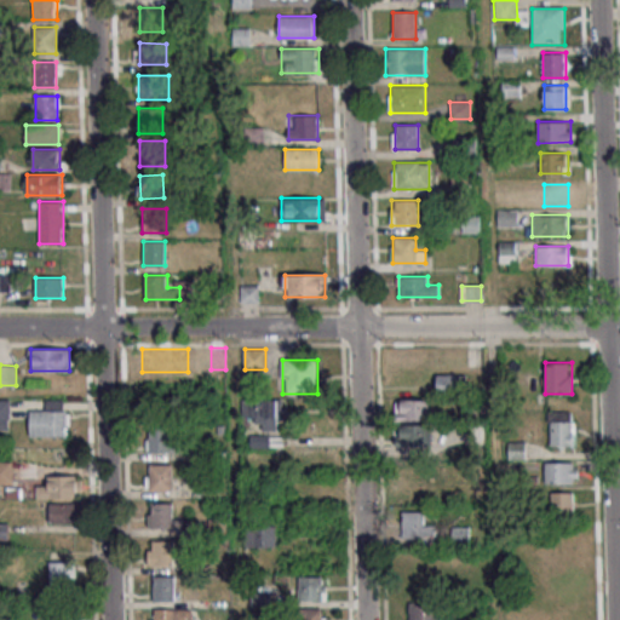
[(435,394),(468,394),(468,375),(435,375),(435,394)]
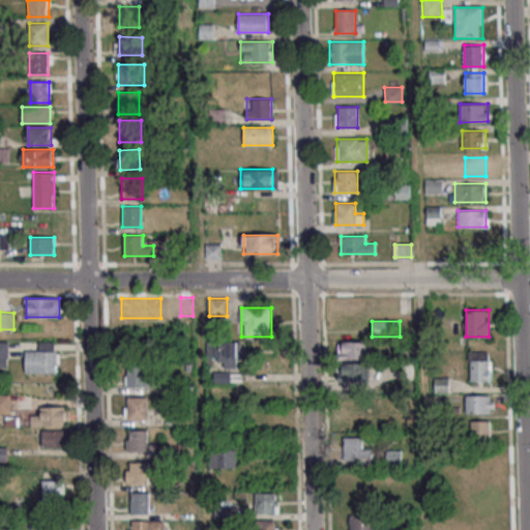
[(25,374),(56,374),(56,342),(38,342),(38,351),(25,351),(25,374)]
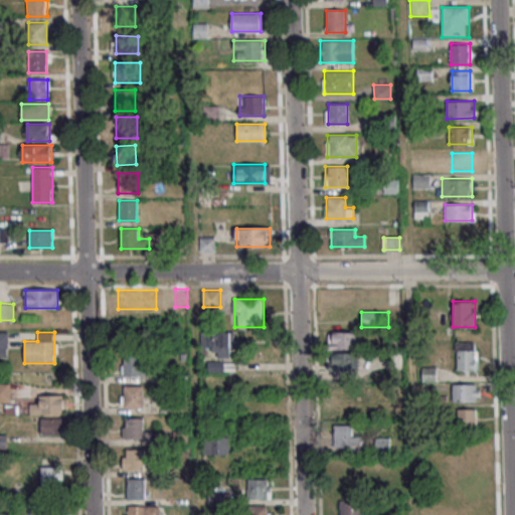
[(234,358),(234,332),(201,332),(201,347),(213,347),(213,358),(234,358)]
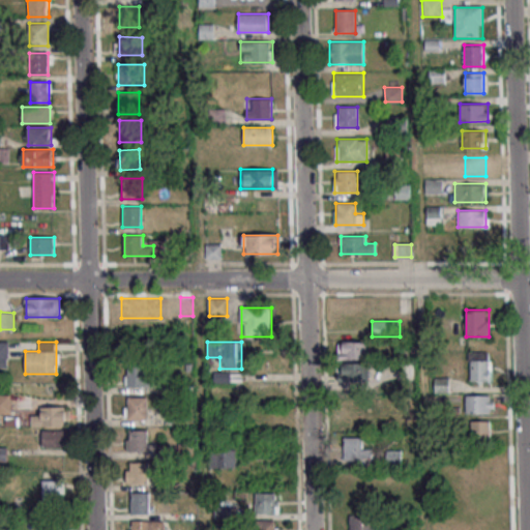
[(337,342),(337,359),(370,359),(370,342),(337,342)]
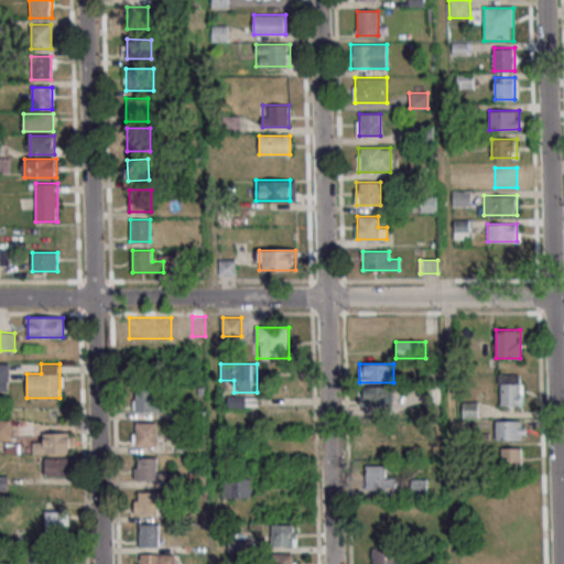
[(522,375),(499,375),(499,407),(522,407),(522,375)]
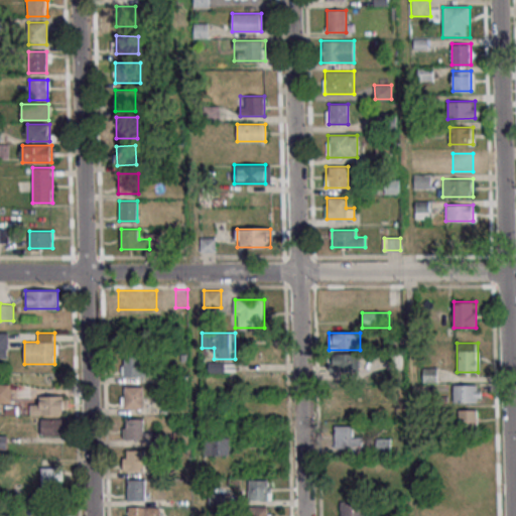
[(359,355),(331,355),(331,372),(359,372),(359,355)]
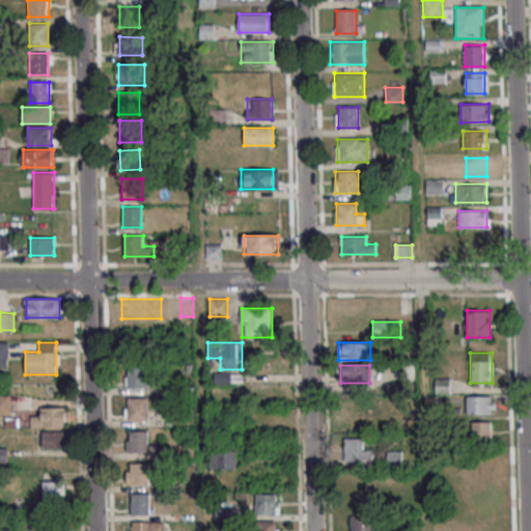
[(150,366),(127,366),(126,388),(150,388),(150,366)]
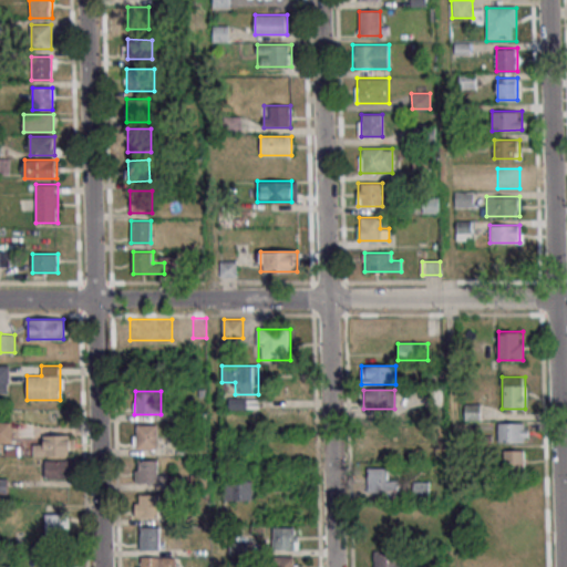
[(258,399),(228,399),(228,409),(258,409),(258,399)]
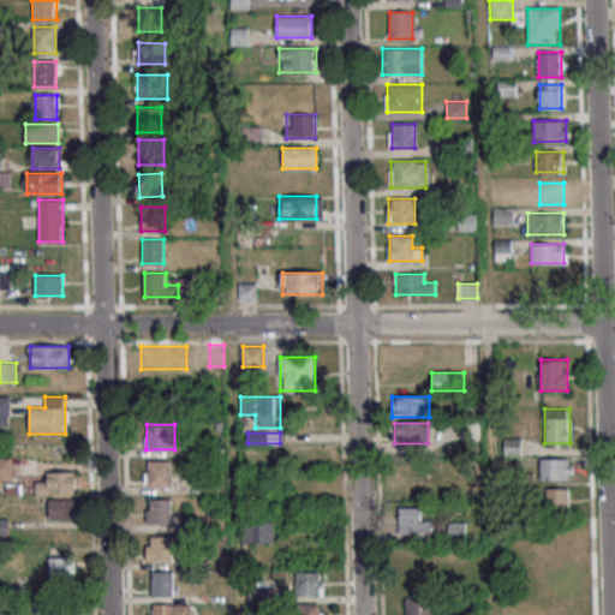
[(520,455),(520,439),(505,439),(505,455),(520,455)]
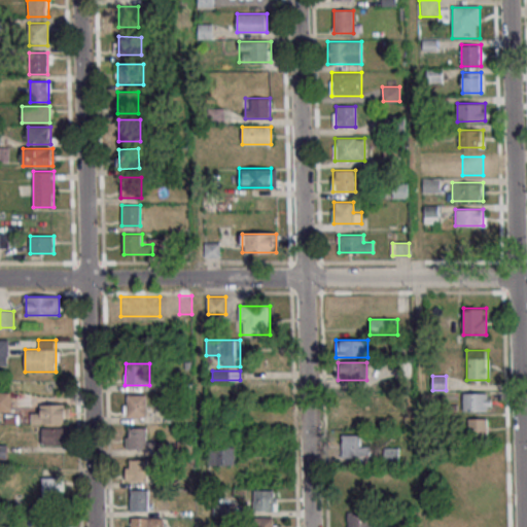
[(0,410),(8,410),(9,393),(0,393),(0,410)]
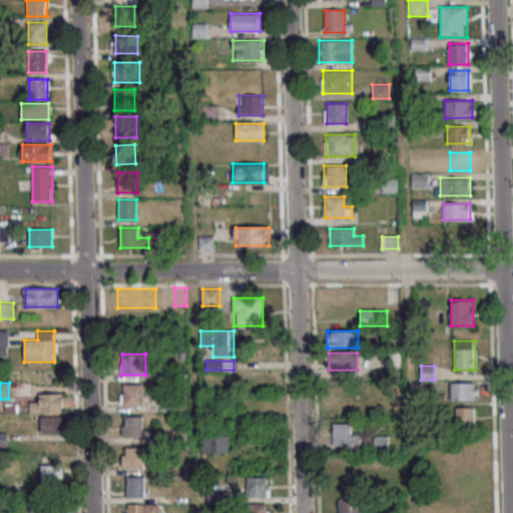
[(478,383),(450,383),(450,400),(478,400),(478,383)]
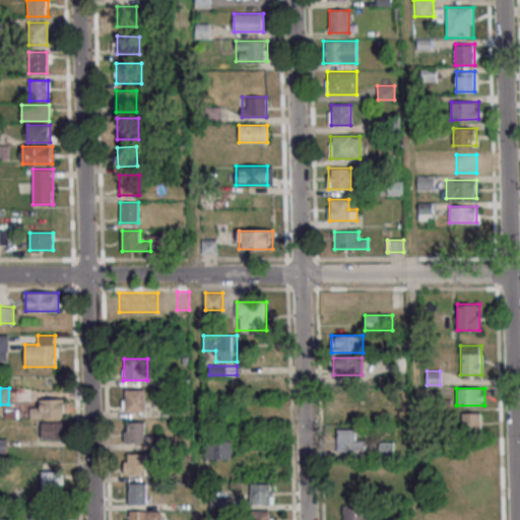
[(144,390),(122,390),(122,411),(144,411),(144,390)]
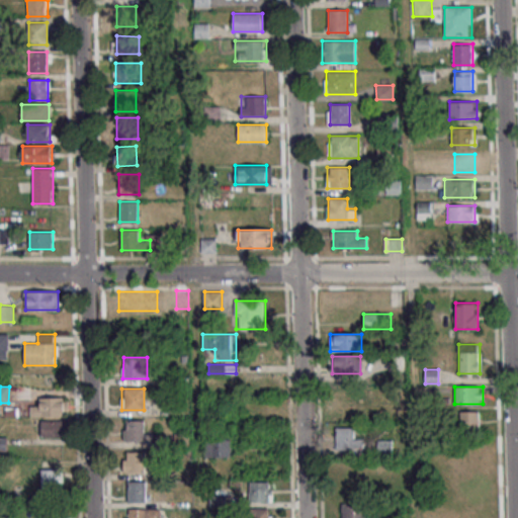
[(30,416),(66,416),(66,398),(39,398),(39,407),(30,407),(30,416)]
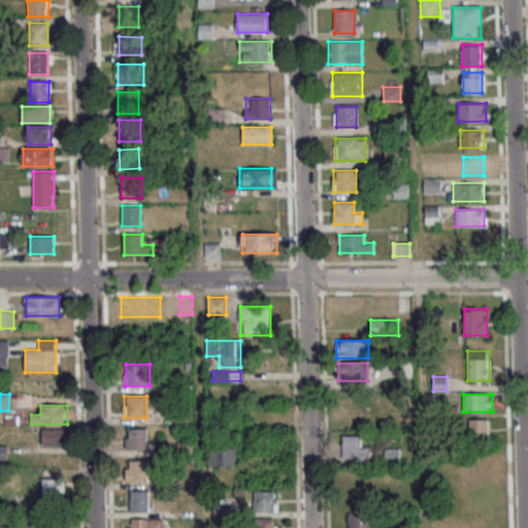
[(469,440),(488,440),(488,419),(469,419),(469,440)]
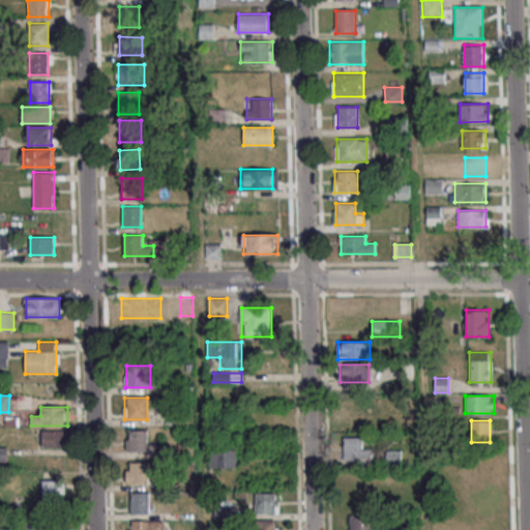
[(147,430),(126,430),(126,450),(147,450),(147,430)]
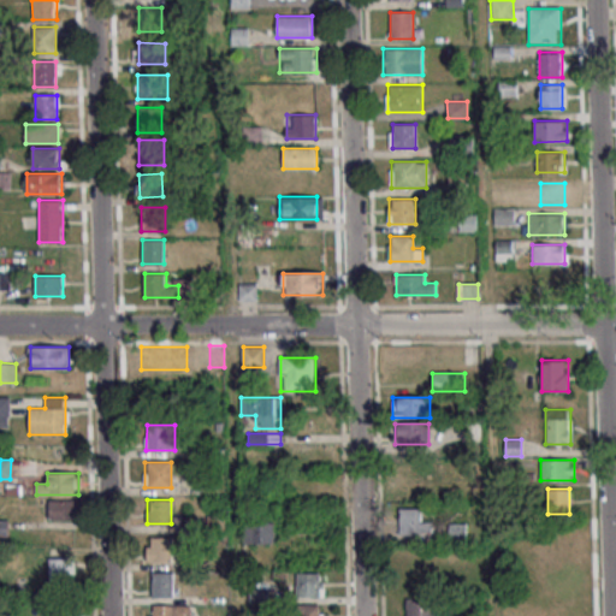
[(48,501),(48,519),(80,519),(80,501),(48,501)]
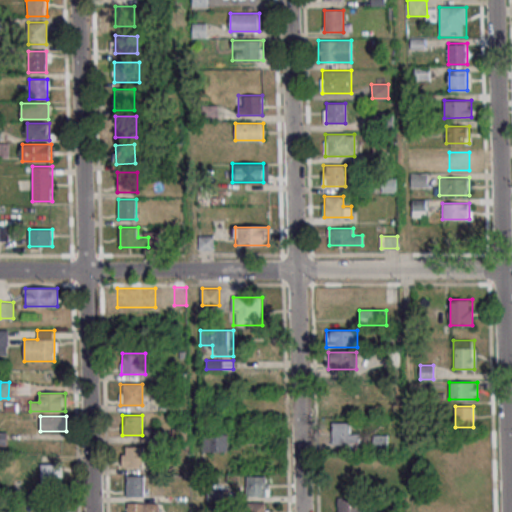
[(329,444),(359,444),(359,433),(350,433),(350,422),(329,422),(329,444)]
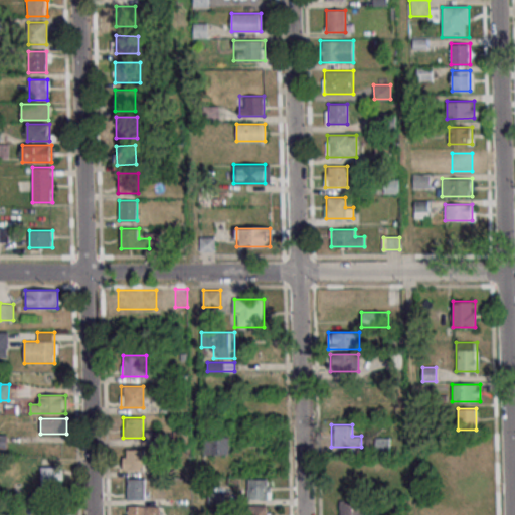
[(203,437),(203,455),(228,455),(228,437),(203,437)]
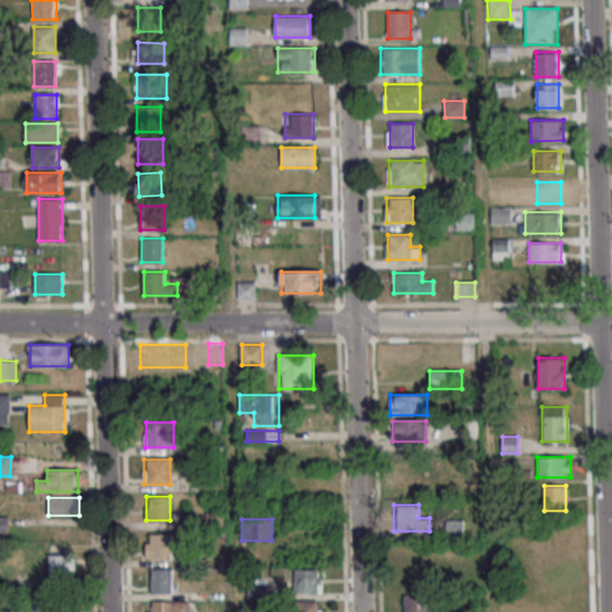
[(461,537),(461,527),(447,528),(448,538),(461,537)]
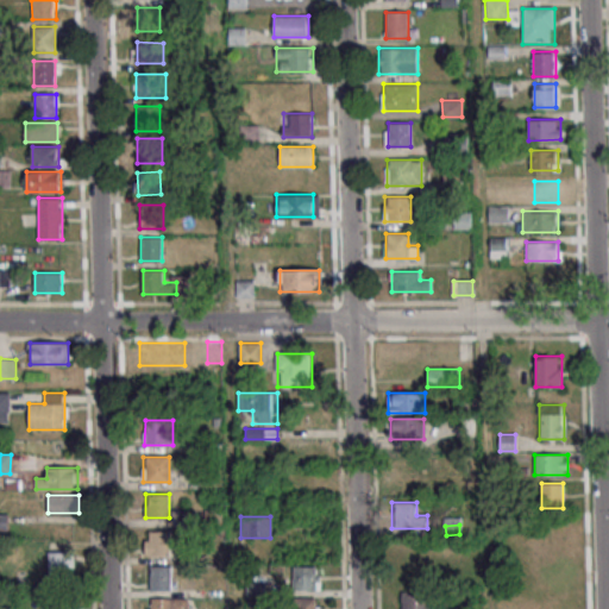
[(169,556),(169,535),(145,535),(145,556),(169,556)]
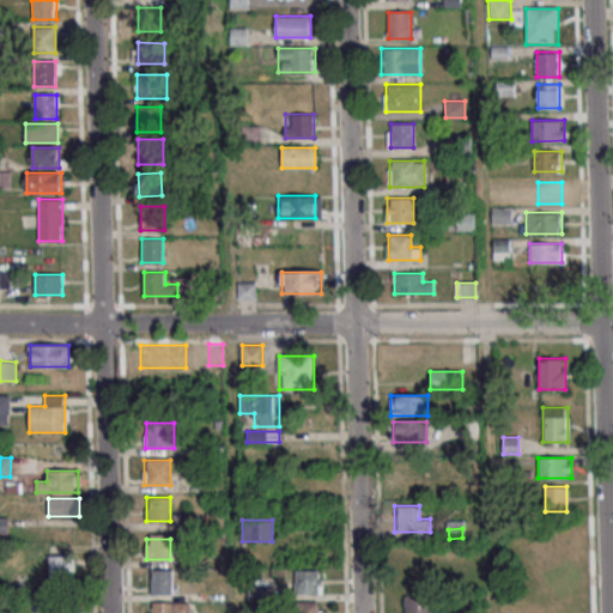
[(72,580),(72,554),(49,554),(49,580),(72,580)]
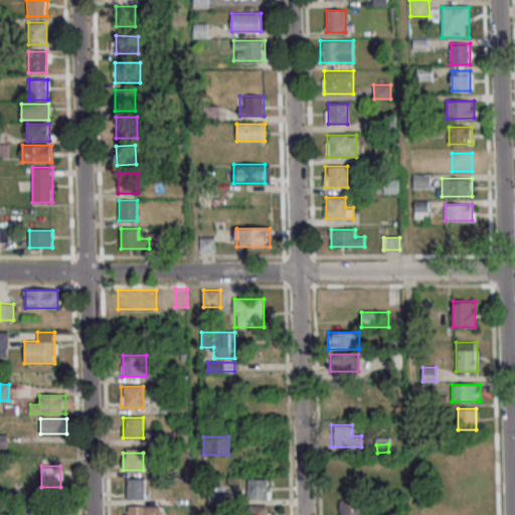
[(145,479),(127,479),(127,500),(145,500),(145,479)]
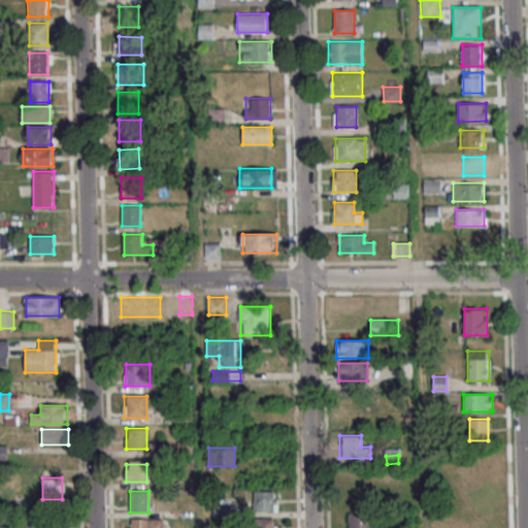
[(254,513),(277,513),(277,491),(254,491),(254,513)]
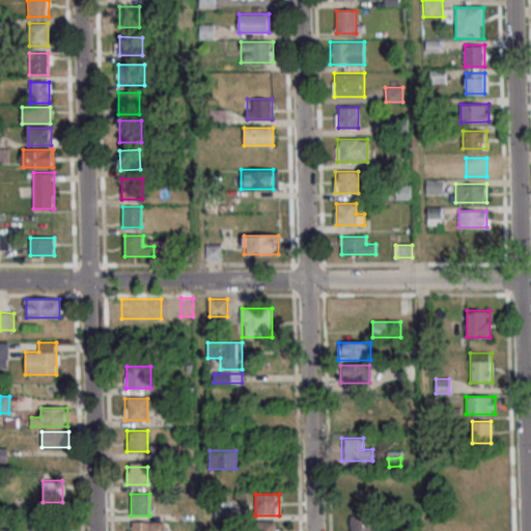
[(373,530),(374,518),(348,518),(347,530),(373,530)]
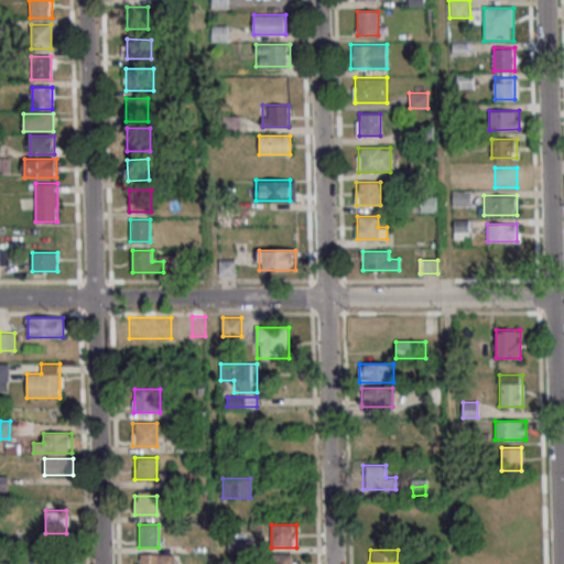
[(173,563),(174,554),(139,554),(139,563),(173,563)]
